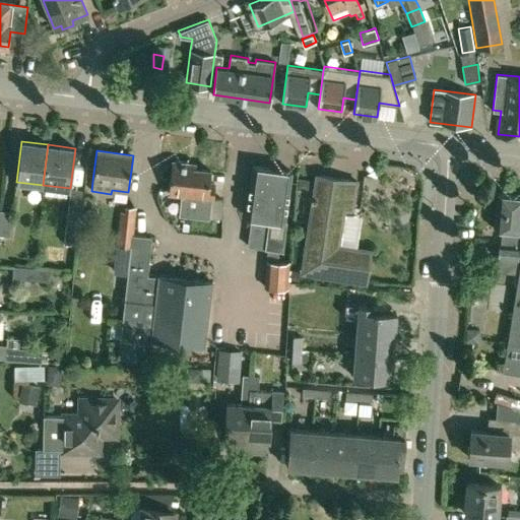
[(172,161),(168,194),(181,195),(179,215),(209,218),(209,217),(211,198),(212,198),(213,184),(208,183),(209,171),(194,169),(187,168),(188,164),(172,161)]
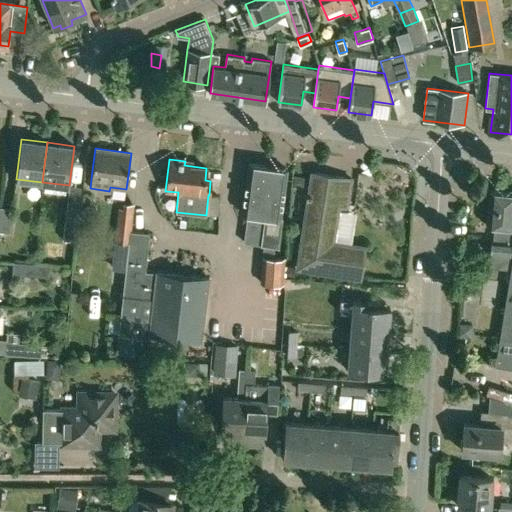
[(287,168),(248,163),(241,212),(247,213),(243,242),(263,245),(262,256),(263,256),(261,282),(283,284),(284,258),(274,257),(274,246),(278,247),(282,217),(280,217),(287,168)]
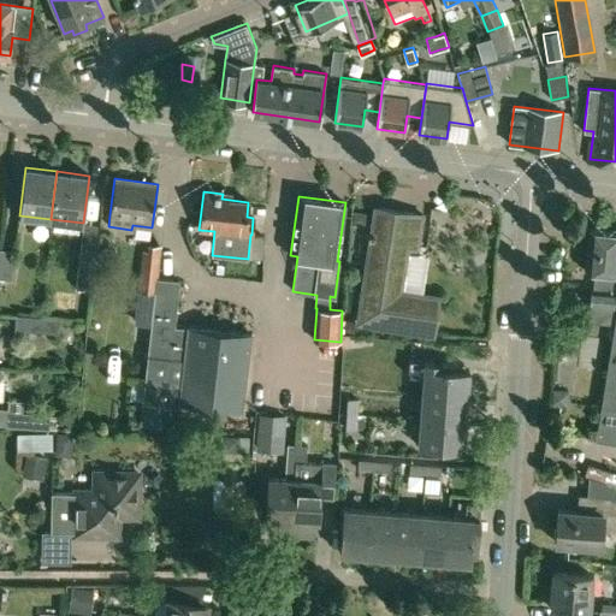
[(106,223),(107,202),(95,201),(94,223),(106,223)]
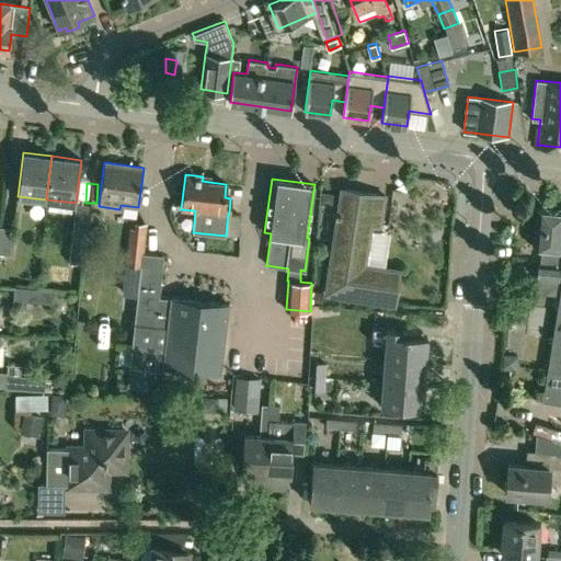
[(385,195),(341,189),(324,294),(393,305),(399,270),(365,264),(370,225),(380,226),(385,195)]
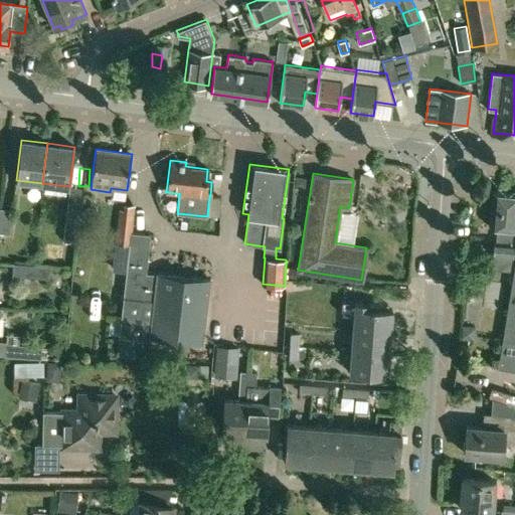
[(491,270),(513,272),(514,259),(513,258),(513,243),(512,243),(513,228),(514,228),(514,193),(492,192),(489,226),(497,227),(495,242),(494,242),(493,255),(492,255),(491,270)]
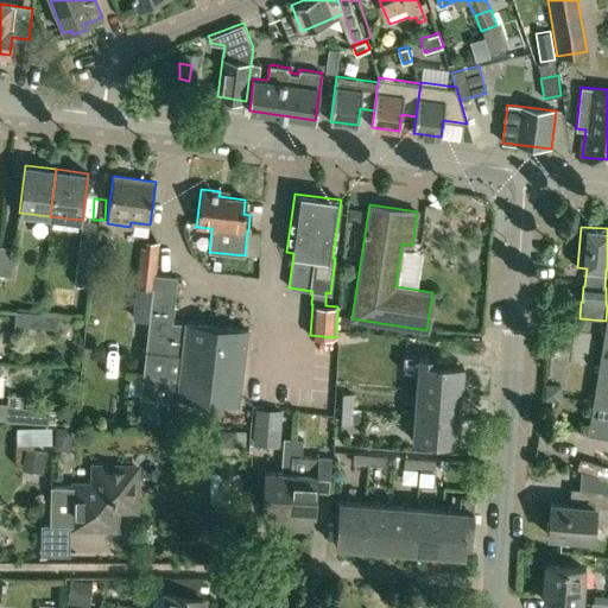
[(141,241),(133,311),(150,314),(154,274),(153,274),(157,242),(141,241)]
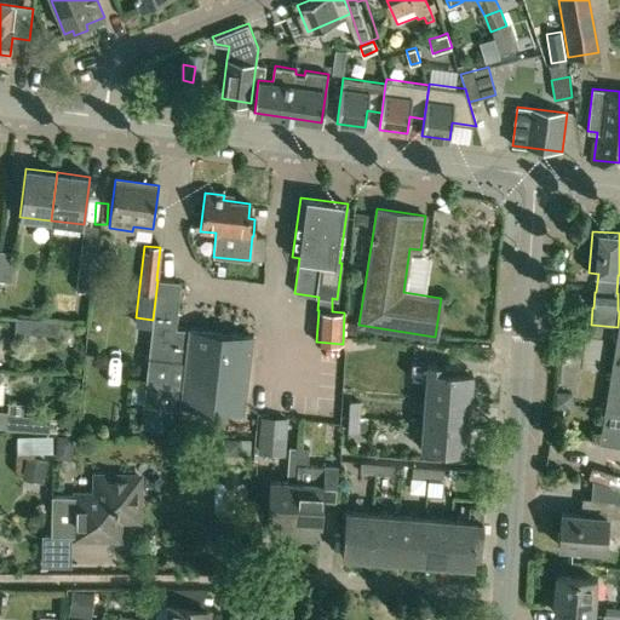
[(15,252),(0,250),(0,280),(11,282),(15,252)]
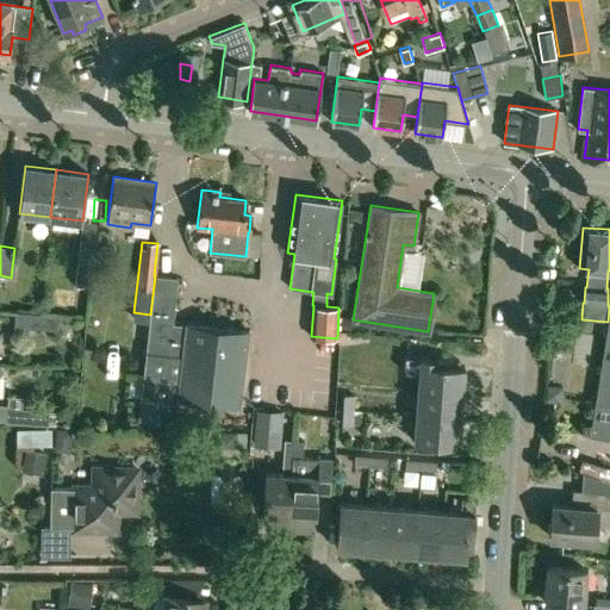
[(78,256),(75,285),(88,286),(92,257),(78,256)]
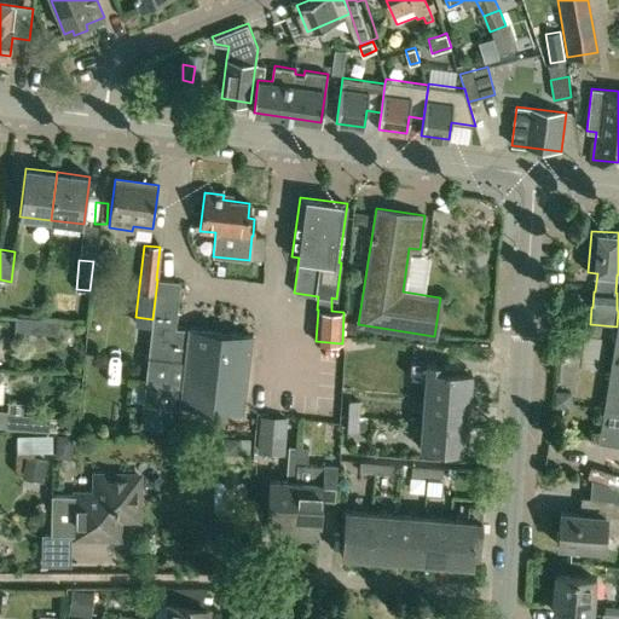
[(151,322),(143,404),(144,404),(172,409),(180,410),(180,405),(243,412),(252,335),(187,328),(187,329),(174,328),(180,282),(157,279),(152,319),(152,322),(151,322)]
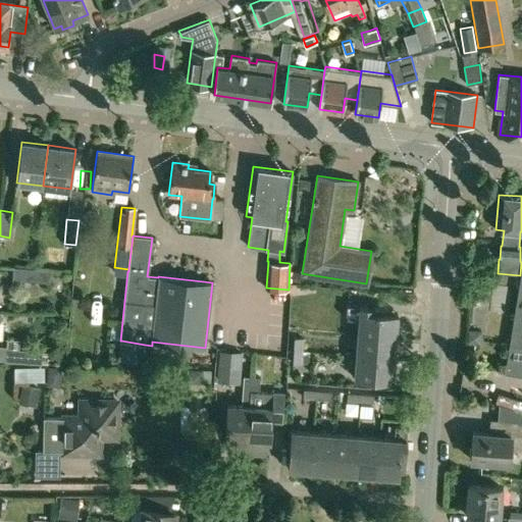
[(520,275),(504,371),(504,372),(521,375),(521,261),(521,262),(520,275)]
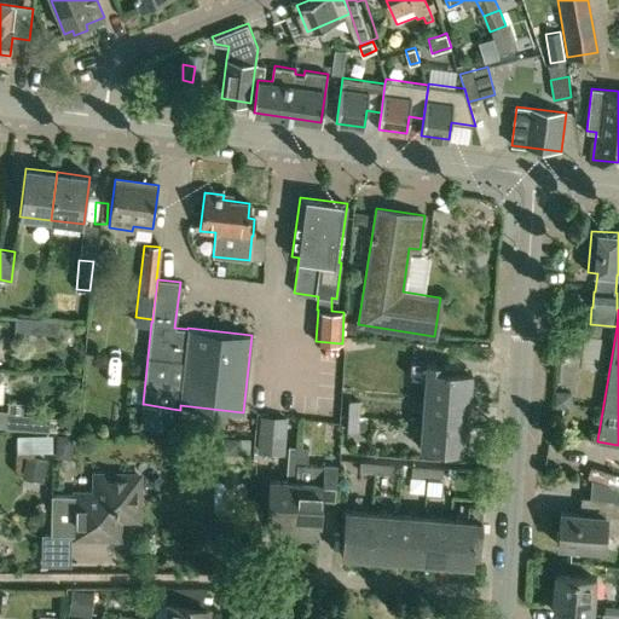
[(58,320),(16,317),(13,340),(28,340),(28,339),(34,340),(34,333),(57,335),(58,320)]
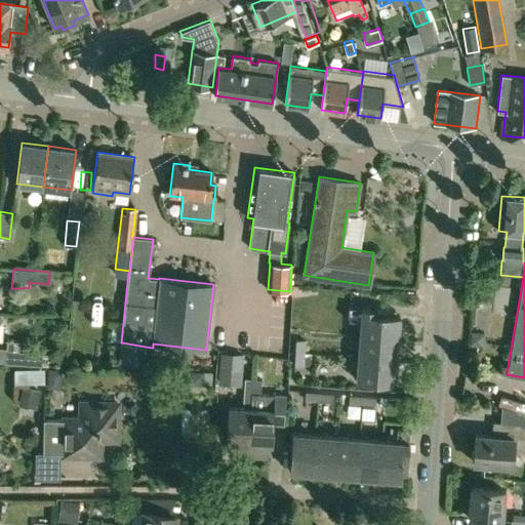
[(348,320),(363,321),(362,326),(396,329),(397,315),(393,315),(393,310),(364,308),(349,307),(348,320)]
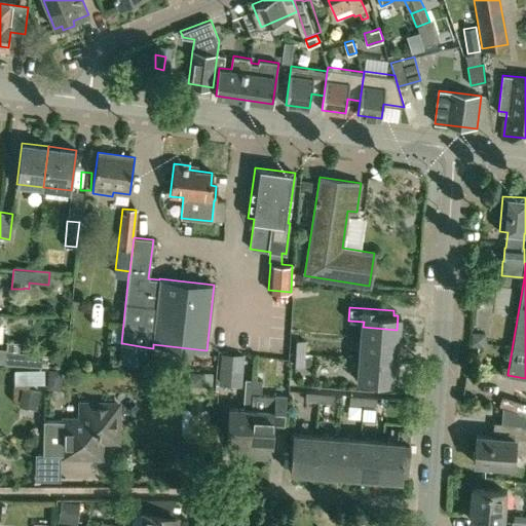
[(363,327),(362,344),(396,347),(397,330),(363,327)]
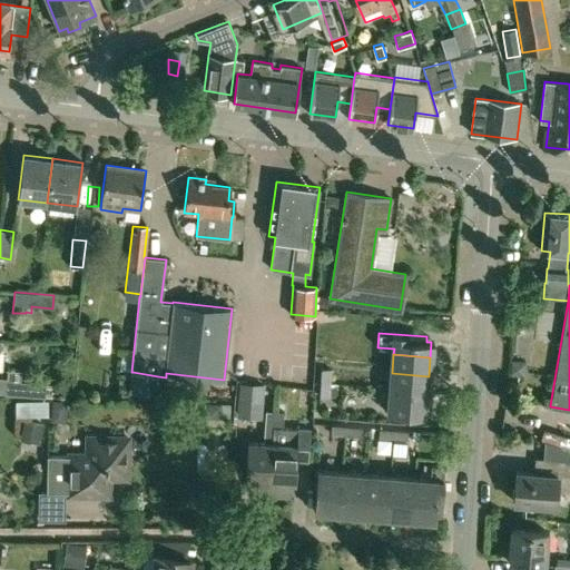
[(512,361),(510,374),(524,376),(526,362),(512,361)]
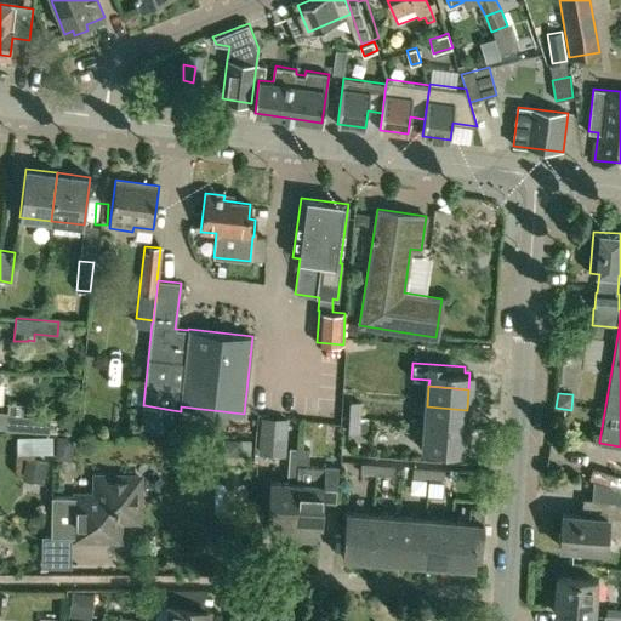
[(362,403),(349,402),(348,419),(360,419),(362,403)]
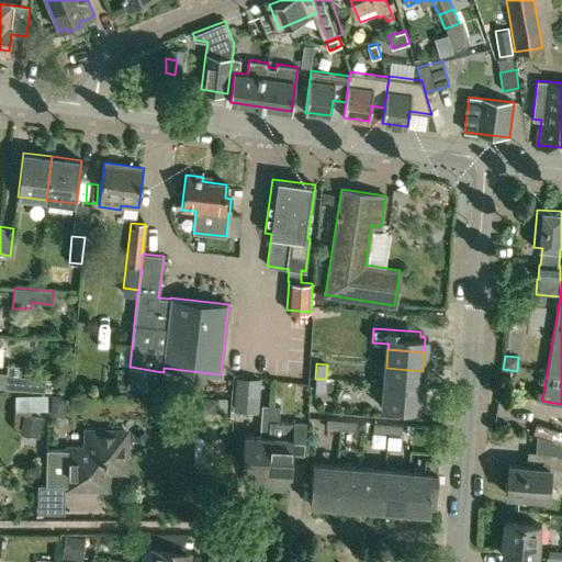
[(6,388),(6,389),(45,391),(45,379),(20,377),(20,373),(21,366),(8,364),(7,372),(7,375),(6,388)]
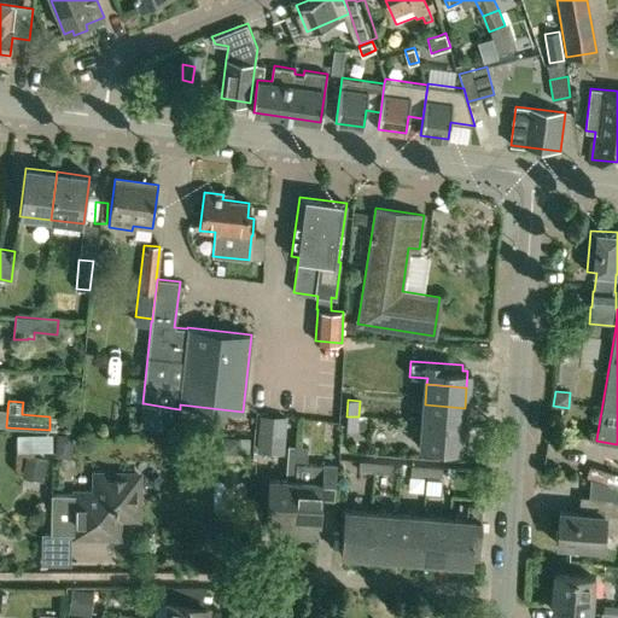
[(425,404),(424,425),(464,429),(465,408),(425,404)]
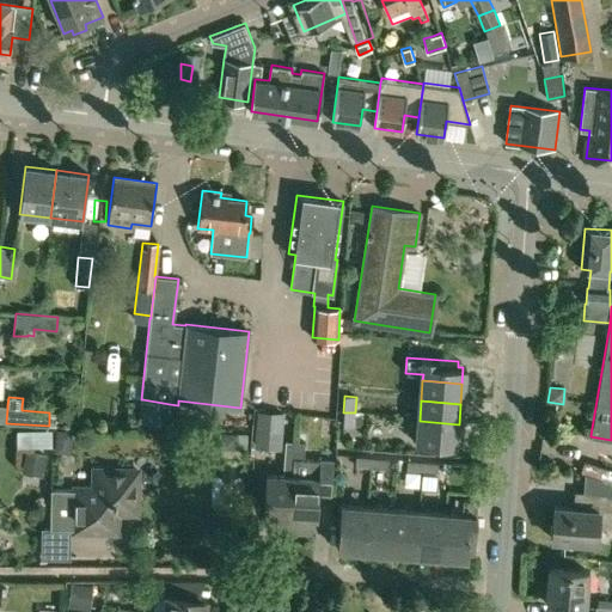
[(282,448),(285,412),(257,410),(255,447),(282,448)]
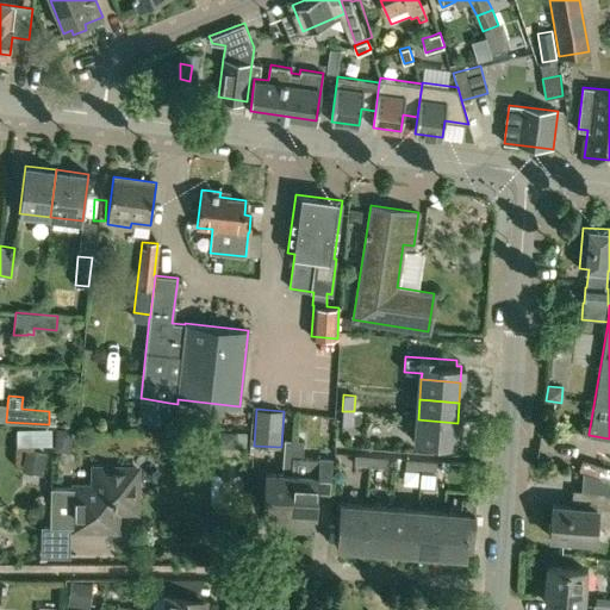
[(342,425),(354,425),(362,425),(362,411),(354,411),(342,411),(342,425)]
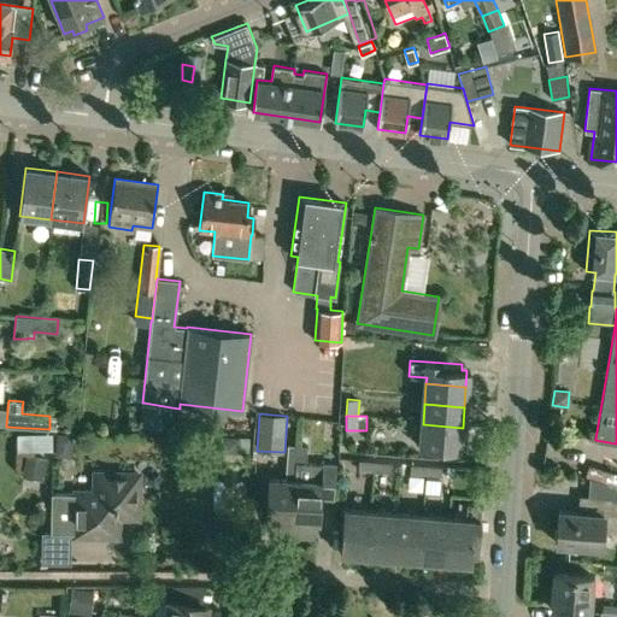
[(460,450),(463,428),(423,424),(421,446),(460,450)]
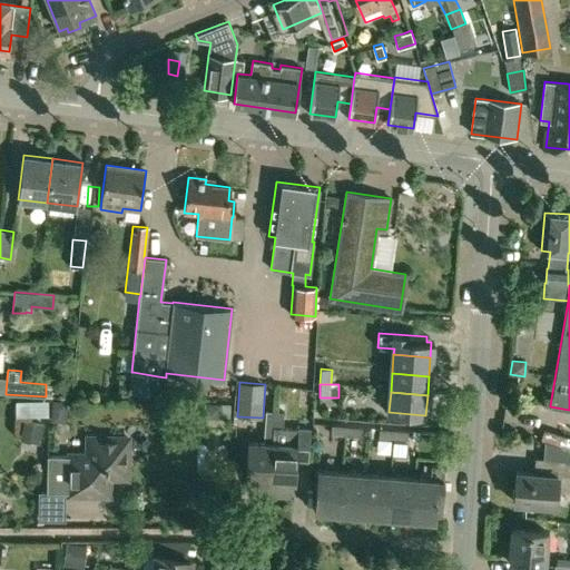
[(66,422),(67,401),(52,400),(51,421),(66,422)]
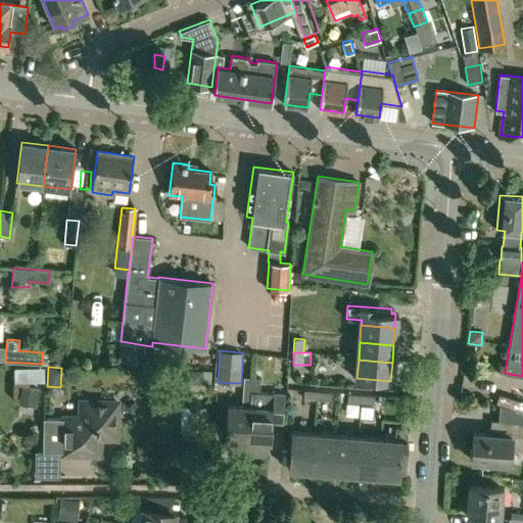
[(232,453),(247,453),(251,378),(243,377),(241,406),(227,405),(225,440),(229,440),(228,448),(232,453)]
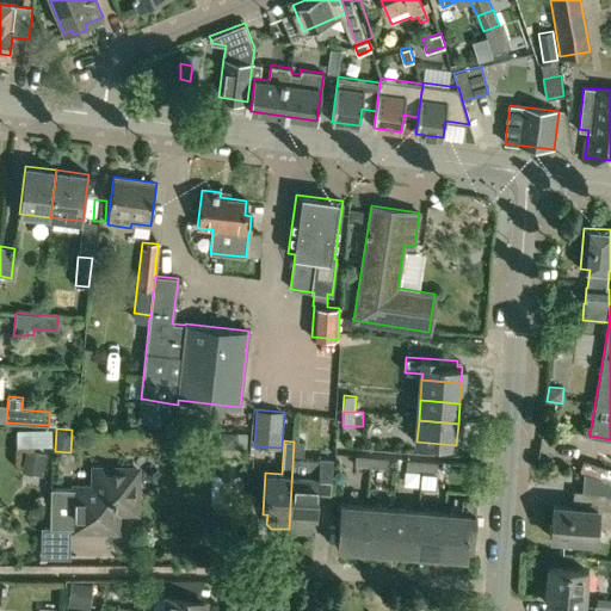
[(332,461),(303,460),(304,442),(294,442),(289,529),(307,530),(312,526),(312,517),(316,518),(318,493),(329,494),(332,461)]
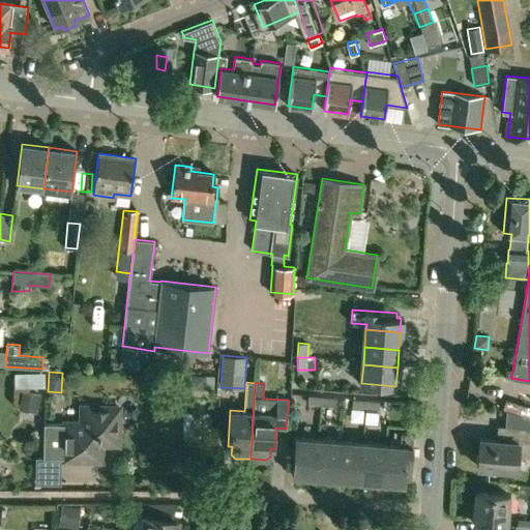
[(22,390),(19,410),(36,413),(39,393),(22,390)]
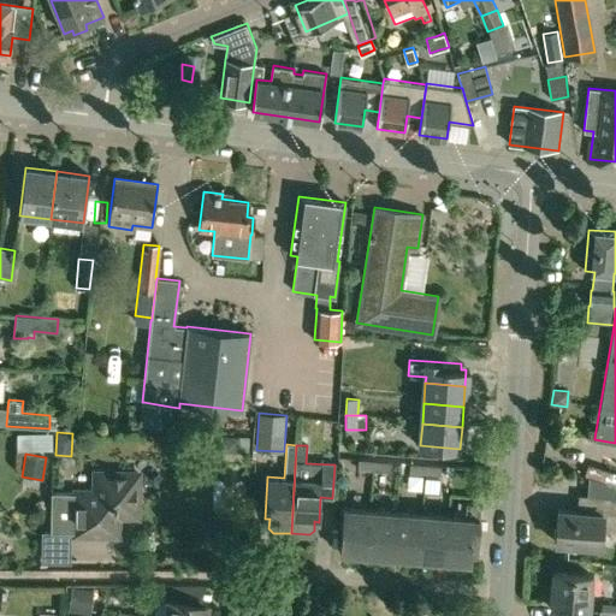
[(357,471),(373,472),(373,460),(359,458),(357,471)]
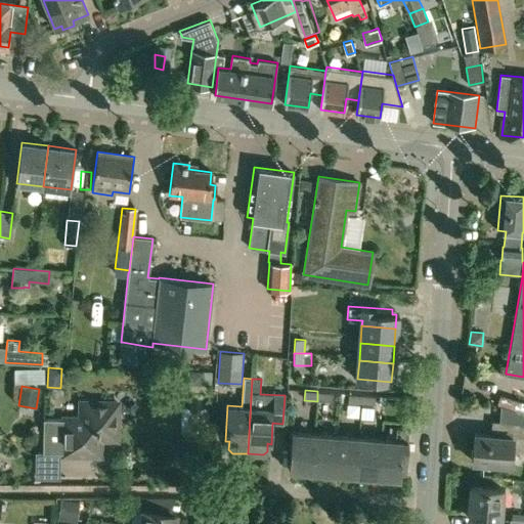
[(330,402),(331,392),(317,391),(317,401),(330,402)]
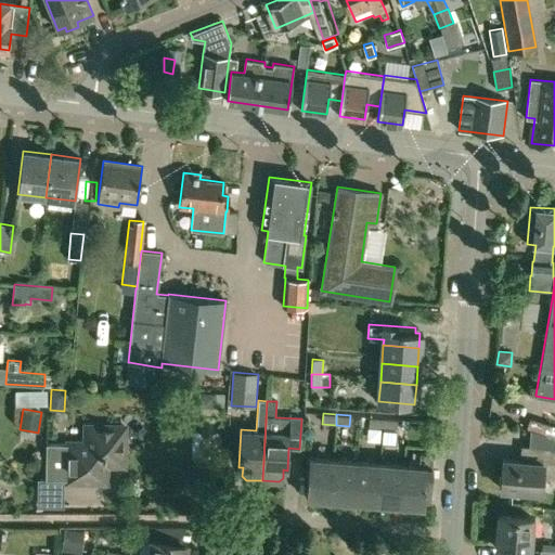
[(369,427),(382,428),(383,417),(370,417),(369,427)]
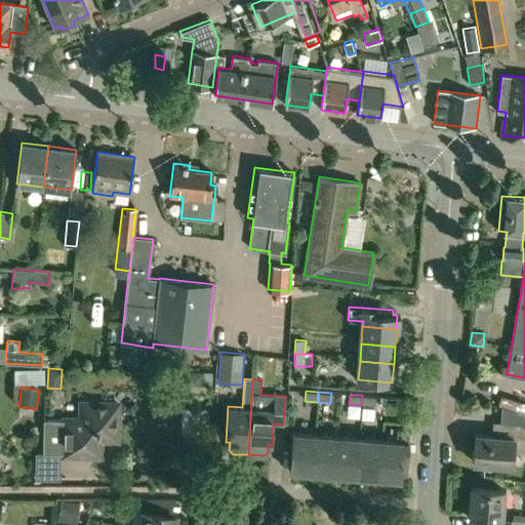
[(374,406),(375,396),(362,395),(361,405),(374,406)]
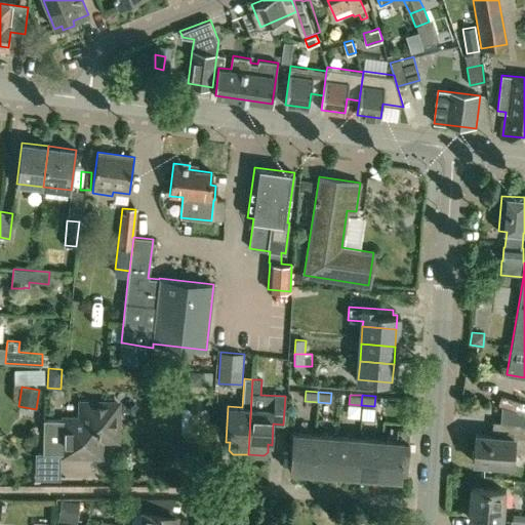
[(64,455),(99,456),(99,445),(102,445),(105,442),(105,440),(117,441),(117,404),(80,403),(80,419),(43,419),(43,451),(64,451),(64,455)]
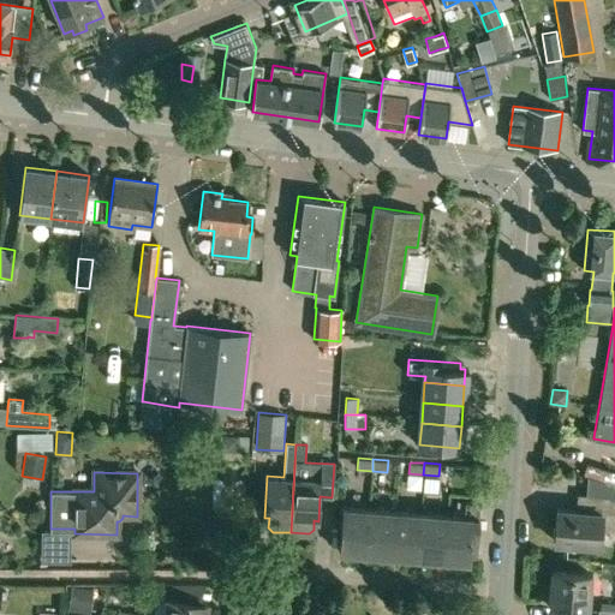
[(554,541),(599,544),(601,529),(614,530),(614,496),(585,495),(584,512),(556,509),(554,541)]
